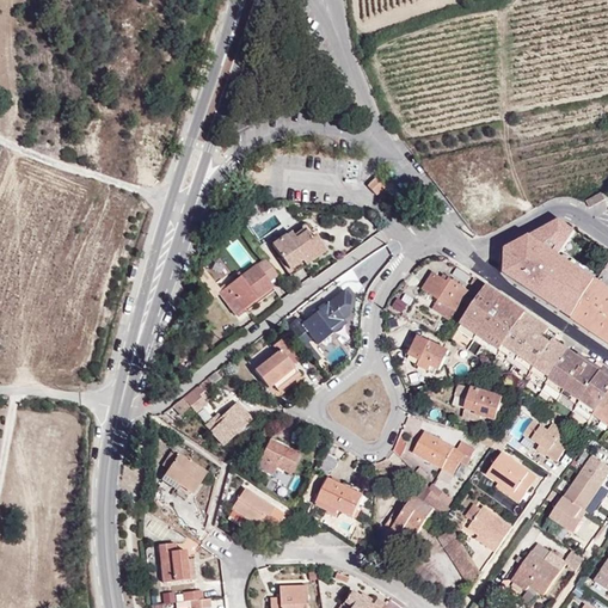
[(372,192),(380,185),(372,174),(362,183),(372,192)]
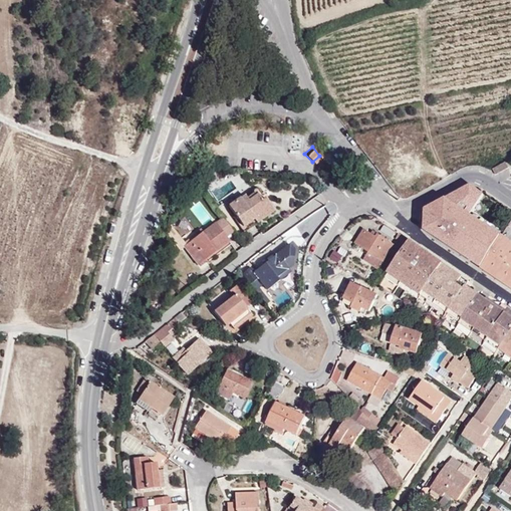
[(503,160),(490,167),(493,172),(506,165),(503,160)]
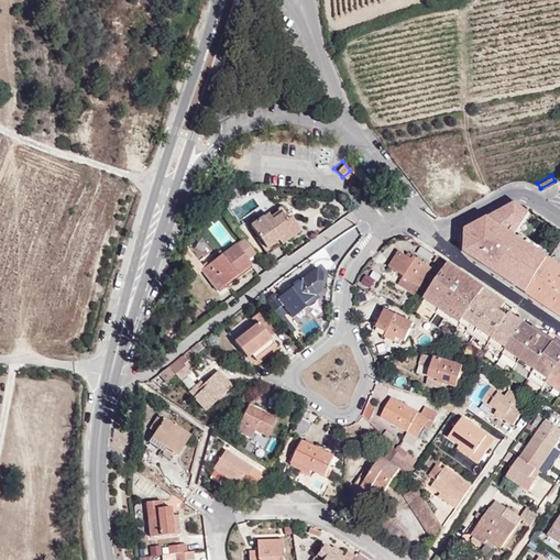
[(503,275),(525,291),(547,253),(511,231),(526,209),(512,199),(463,227),(463,244),(491,262),(493,259),(507,268),(503,275)]
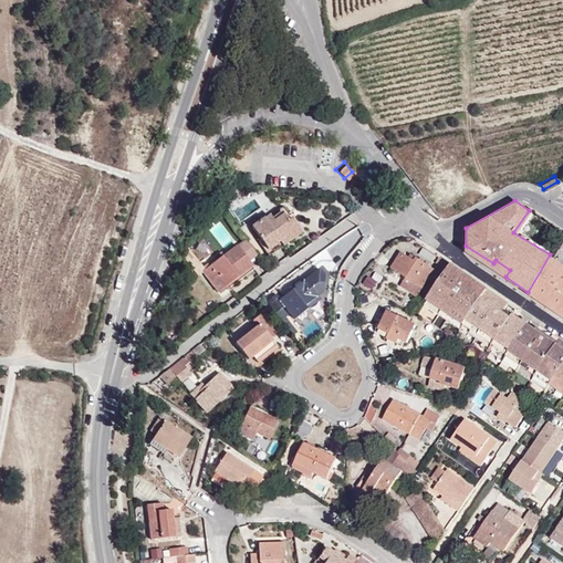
[(298,230),(287,214),(283,217),(278,209),(263,219),(260,214),(244,223),(262,248),(272,240),(277,246),(298,230)]
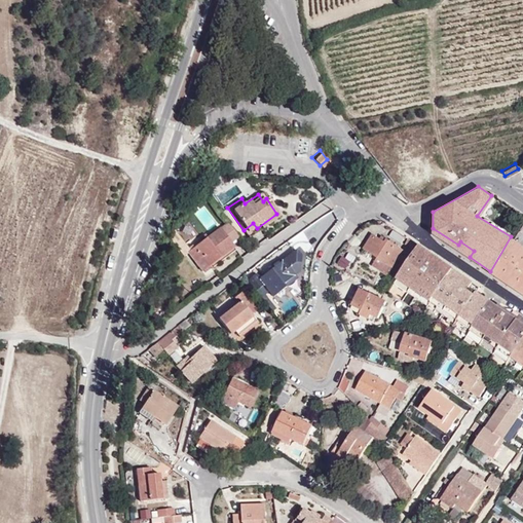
[(237,236),(227,222),(217,230),(226,245),(237,236)]
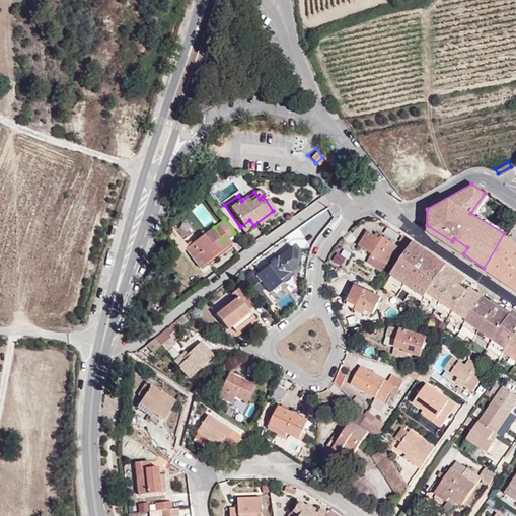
[(393,239),(397,233),(385,225),(382,231),(393,239)]
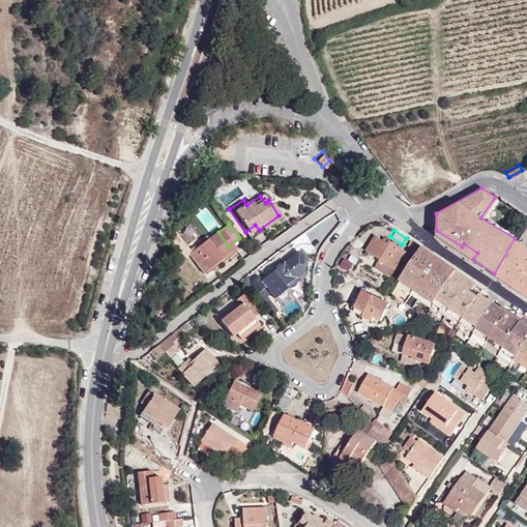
[(464,243),(462,246),(436,230),(436,234),(473,259),(477,253),(464,243)]
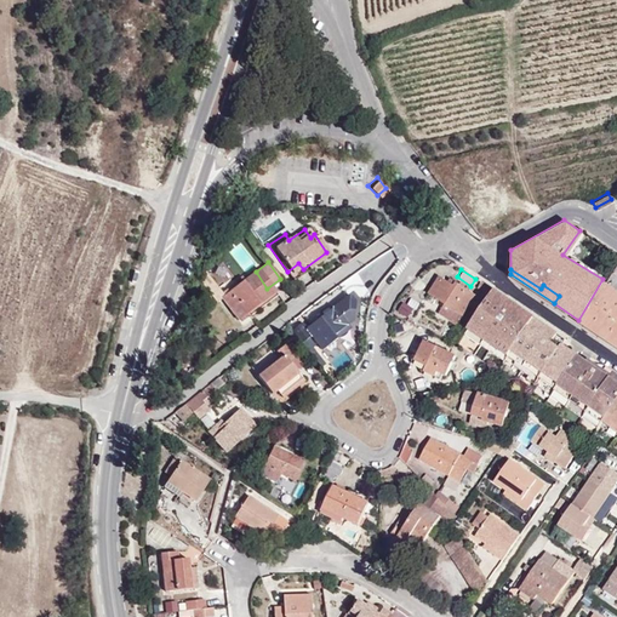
[(272,296),(256,272),(222,295),(236,318),(272,296)]
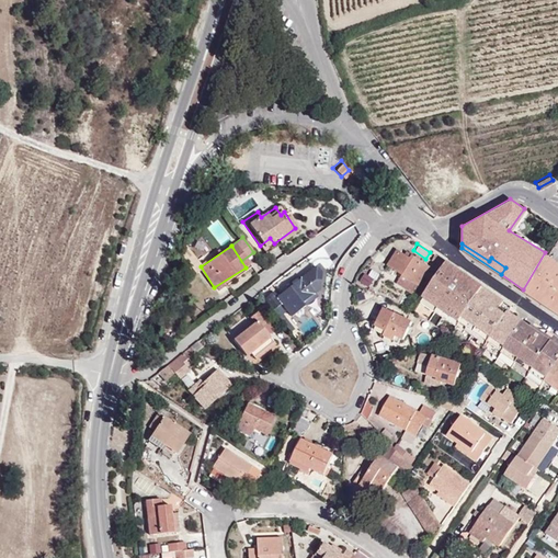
[(410,292),(429,265),(423,261),(424,260),(419,257),(418,259),(405,250),(402,252),(396,248),(386,263),(399,273),(395,281),(410,292)]
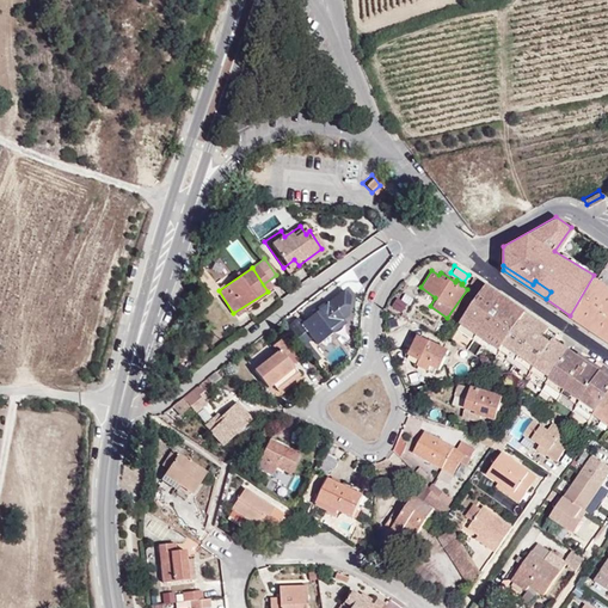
[(219,290),(207,272),(197,277),(209,296),(219,290)]
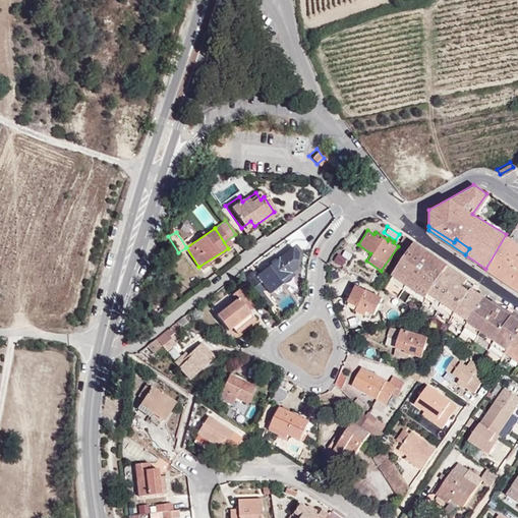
[(408,246),(412,241),(402,234),(400,238),(402,239),(401,242),(408,246)]
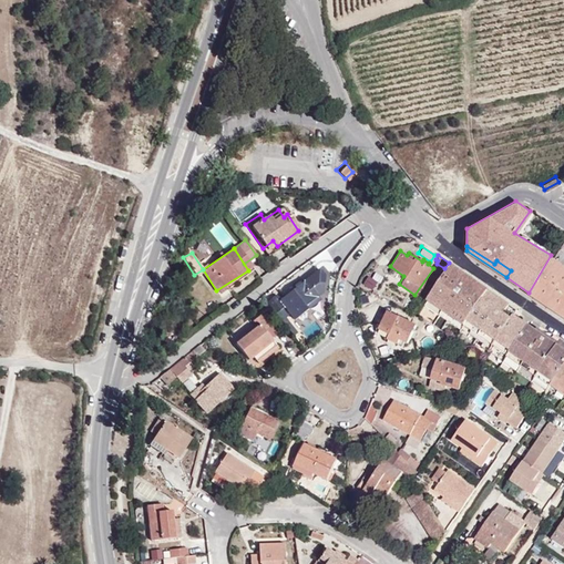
[(529,293),(563,316),(563,265),(551,255),(529,293)]
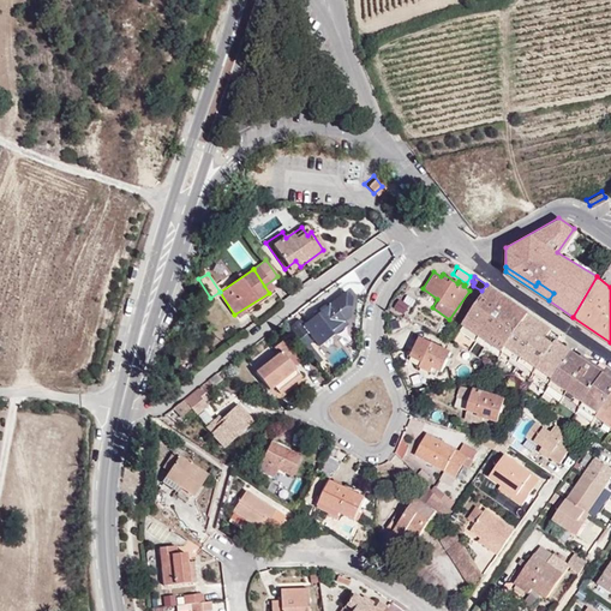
[(525,316),(525,315),(527,312),(487,285),(485,288),(525,316)]
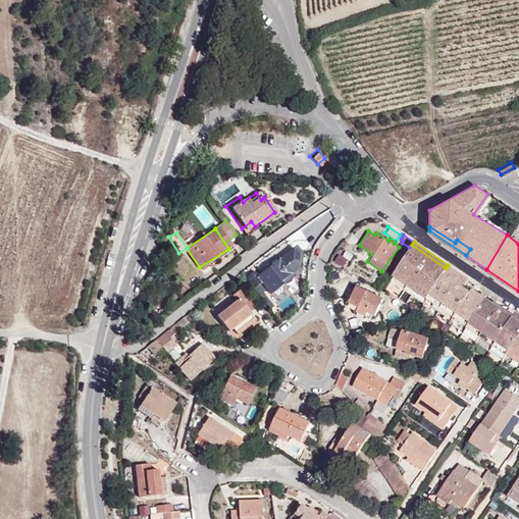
[(393,273),(426,297),(429,293),(434,284),(442,273),(444,270),(446,268),(412,245),(393,273)]
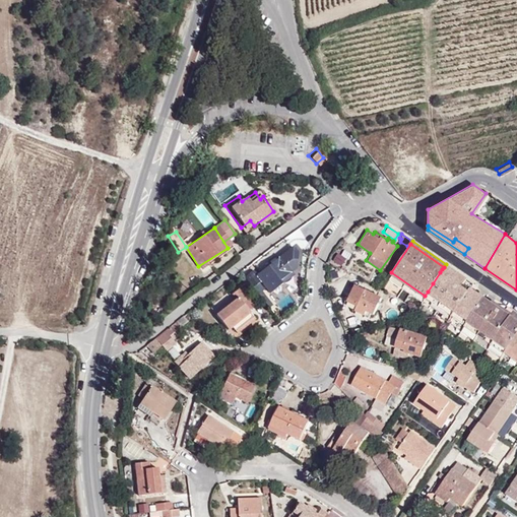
[(297,254),(291,245),(284,249),(291,258),(297,254)]
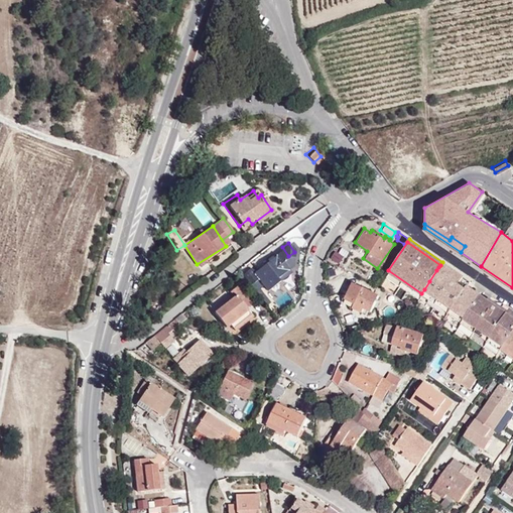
[(335,261),(342,252),(333,246),(327,255),(335,261)]
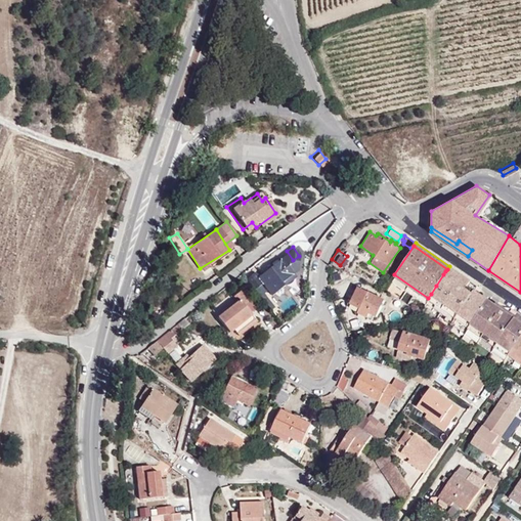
[(279,281),(291,272),(287,266),(293,260),(287,251),(256,274),(270,294),(283,285),(279,281)]
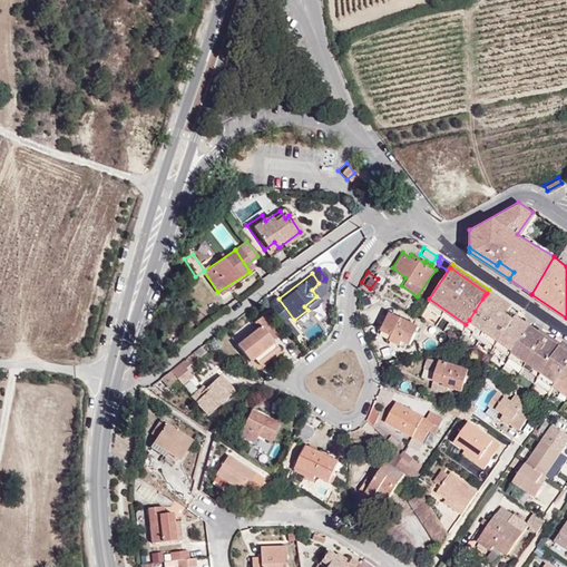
[(489,290),(487,292),(508,306),(507,309),(515,314),(518,309),(494,292),(489,290)]
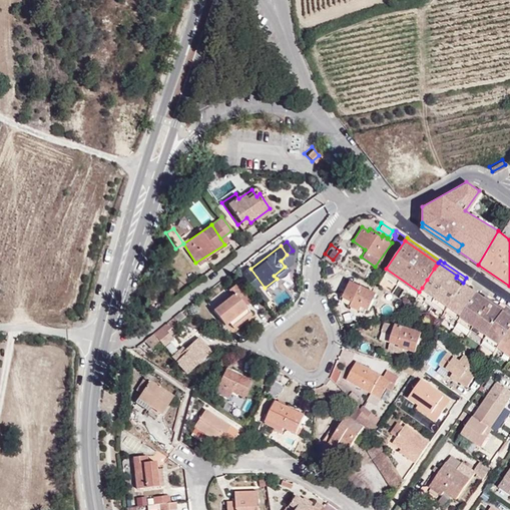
[(438,263),(438,264),(436,266),(434,269),(427,280),(422,288),(419,292),(416,297),(415,298),(421,303),(423,300),(425,297),(438,306),(435,309),(434,311),(453,325),(455,322),(458,319),(476,292),(463,283),(456,278),(457,276),(438,263)]
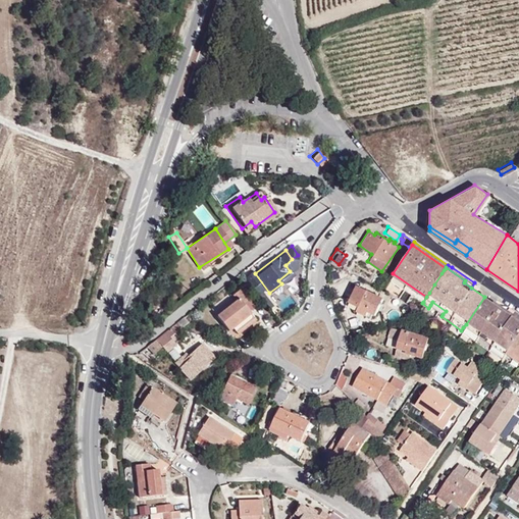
[(281,283),(293,274),(290,271),(278,280),(281,283)]
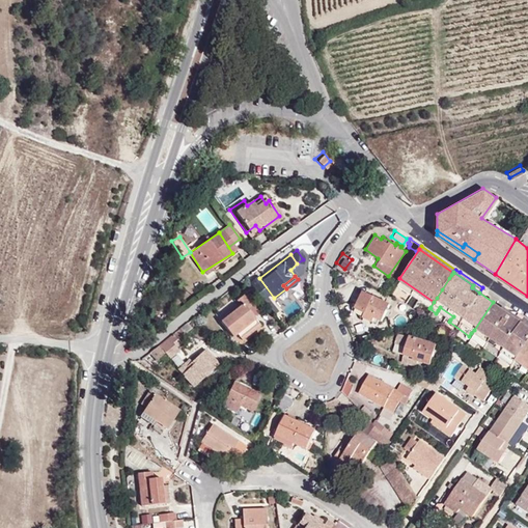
[(399,278),(396,283),(431,307),(434,302),(399,278)]
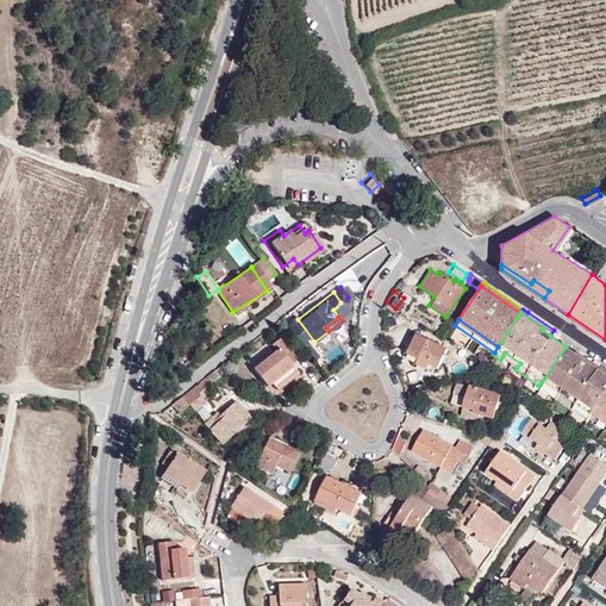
[(436,367),(445,347),(414,333),(406,354),(417,358),(414,364),(425,369),(428,364),(436,367)]
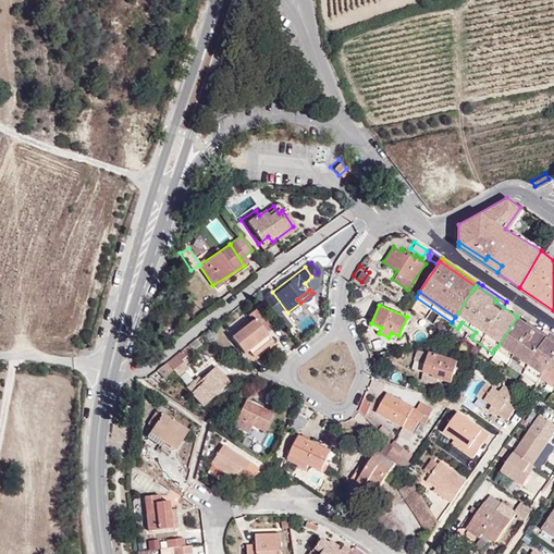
[(256,357),(274,341),(268,333),(260,324),(267,318),(257,308),(247,317),(251,322),(234,339),(247,353),(250,351),(256,357)]
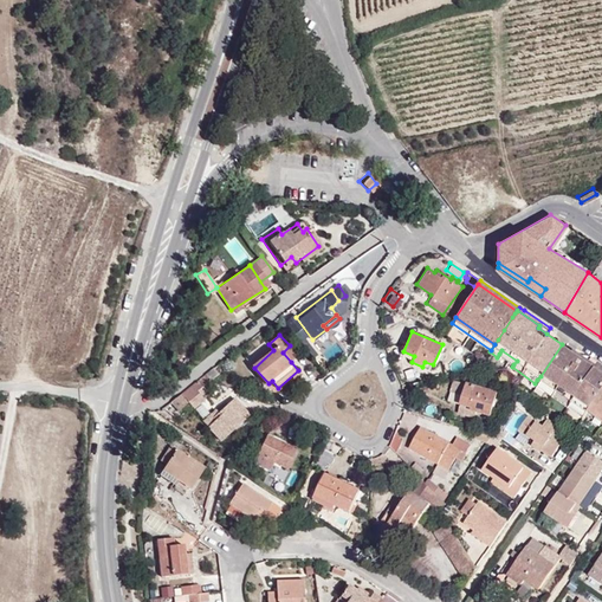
[(562,344),(541,376),(587,408),(601,386),(601,369),(594,364),(591,368),(584,364),(588,360),(578,353),(571,348),(569,350),(562,344)]
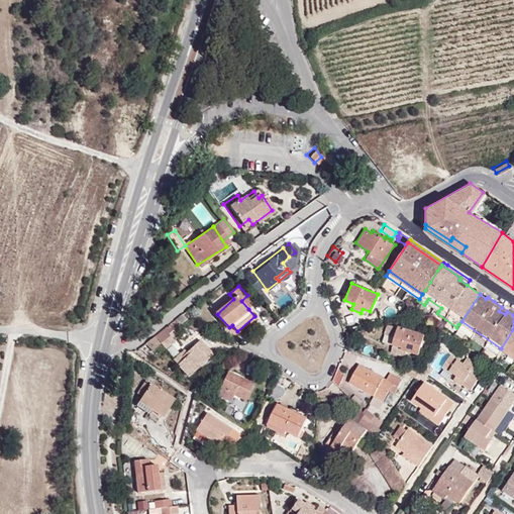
[(152,309),(160,302),(151,295),(145,303),(152,309)]
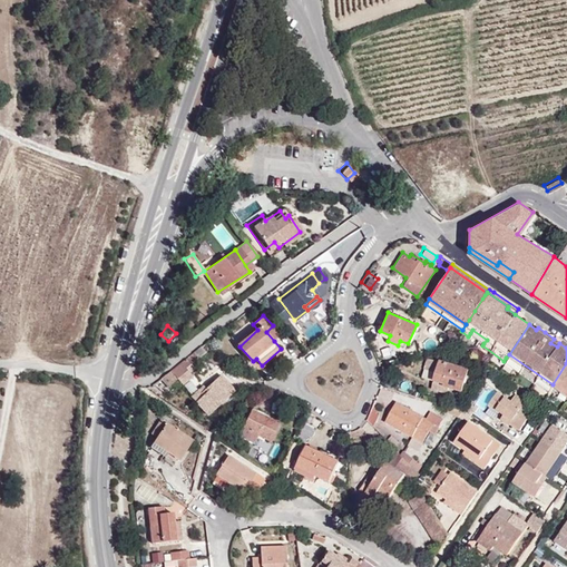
[(281,334),(273,325),(266,332),(274,341),(281,334)]
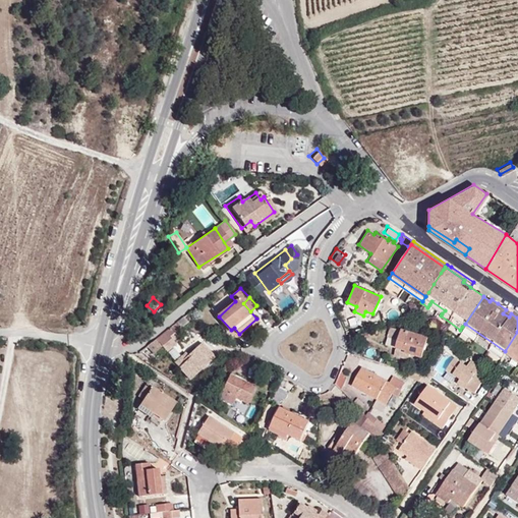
[(445,310),(432,301),(429,304),(442,313),(445,310)]
